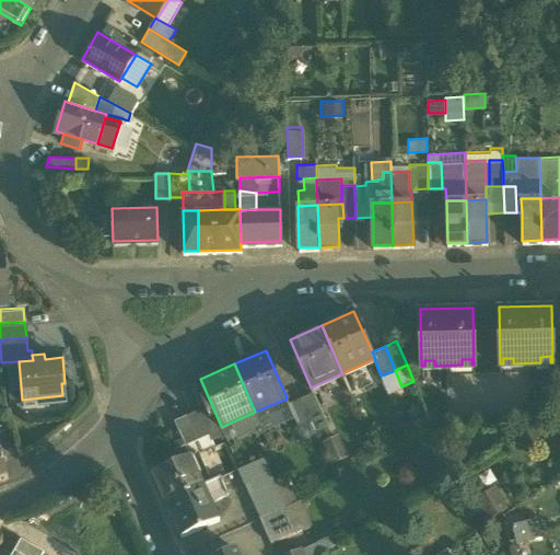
[(388,392),(401,386),(395,370),(381,376),(388,392)]
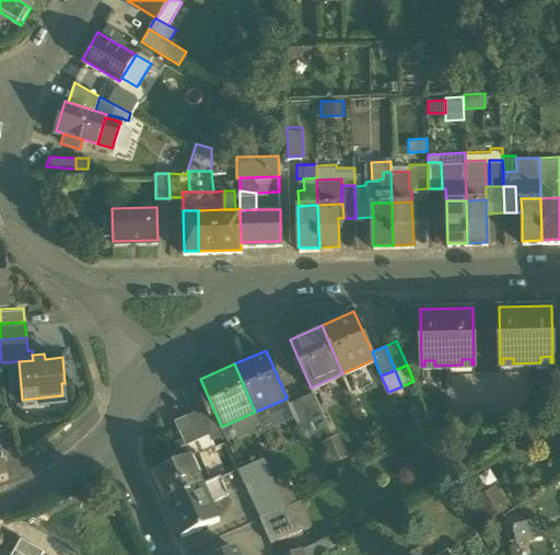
[(314,391),(301,396),(311,420),(315,429),(328,423),(314,391)]
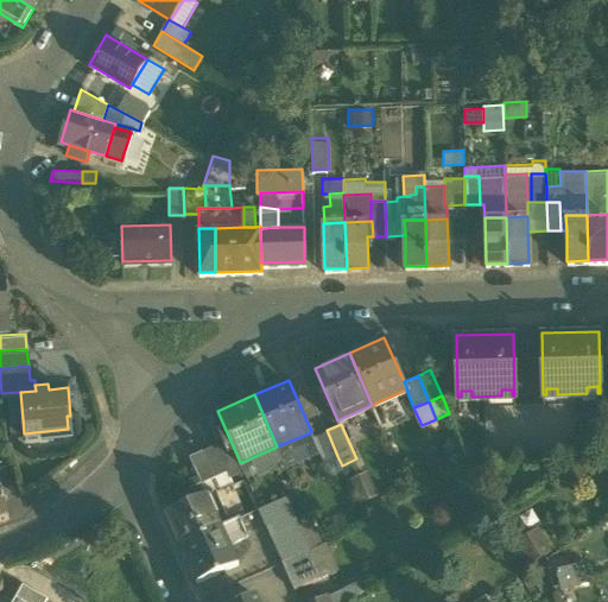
[(324,463),(337,456),(327,430),(312,437),(320,451),(324,463)]
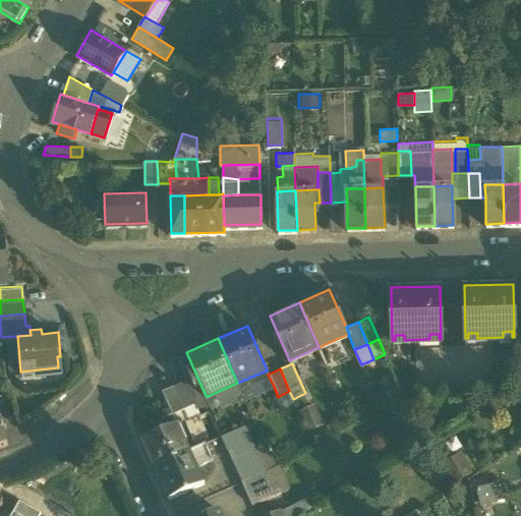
[(274,387),(268,375),(267,370),(237,383),(242,394),(244,400),(274,387)]
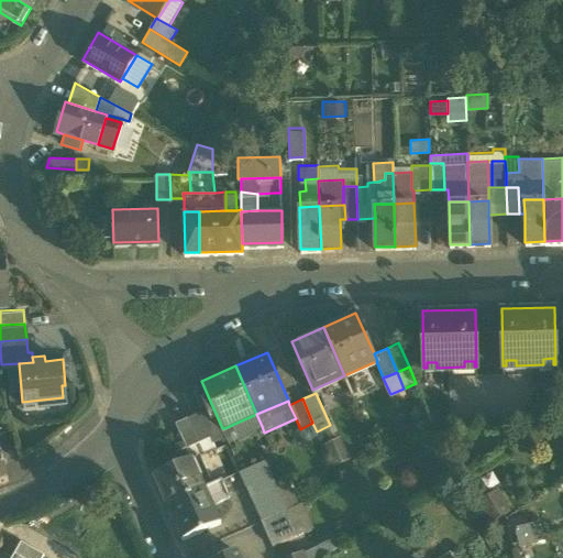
[(199,409),(187,415),(198,439),(210,434),(212,440),(227,434),(224,428),(222,428),(212,406),(200,411),(199,409)]
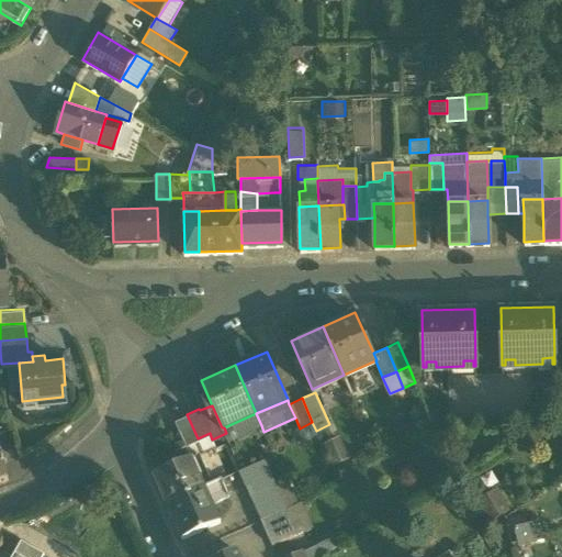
[(224,427),(226,433),(229,439),(261,425),(256,413),(224,427)]
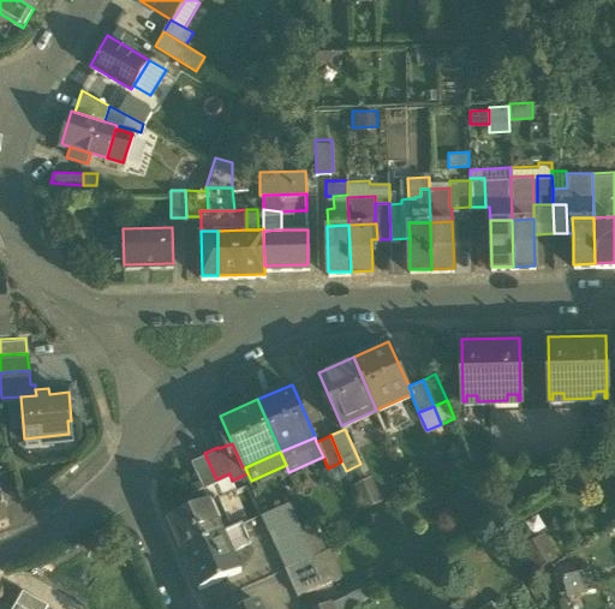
[(204,485),(216,479),(204,453),(191,459),(203,485),(204,485)]
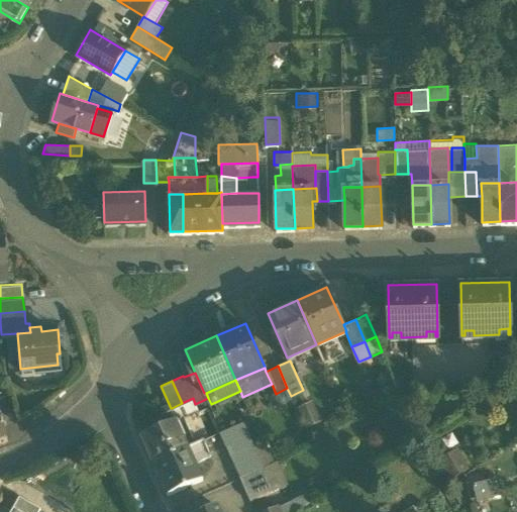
[(193,398),(182,403),(172,408),(176,419),(177,418),(198,409),(195,404),(193,398)]
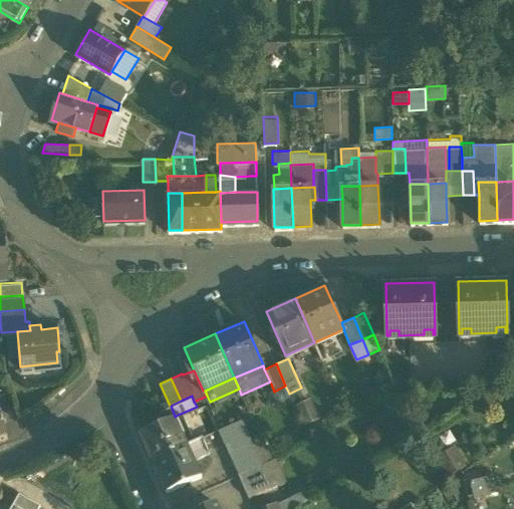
[(311,396),(295,403),(304,423),(320,417),(311,396)]
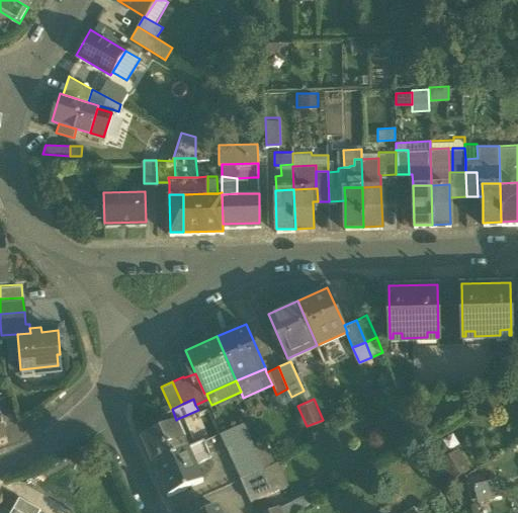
[(176,420),(172,409),(171,409),(150,418),(155,429),(176,420)]
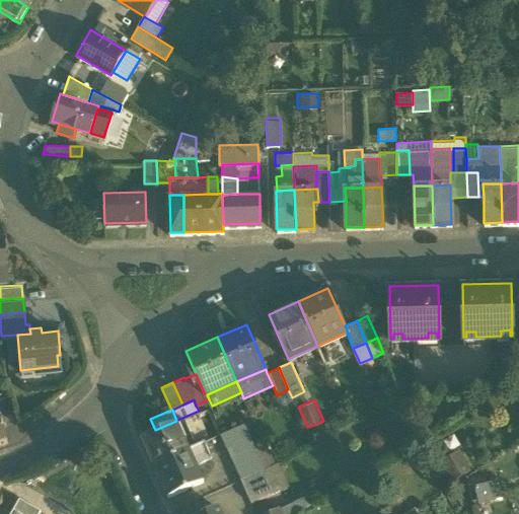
[(142,436),(154,462),(190,447),(189,446),(177,420),(176,421),(155,430),(142,436)]
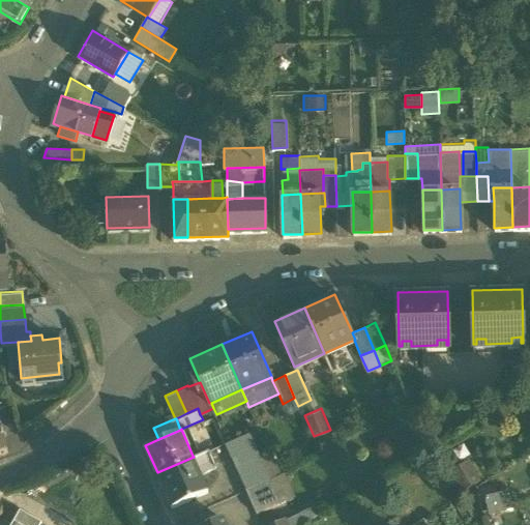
[(225,442),(229,453),(254,442),(249,431),(225,442)]
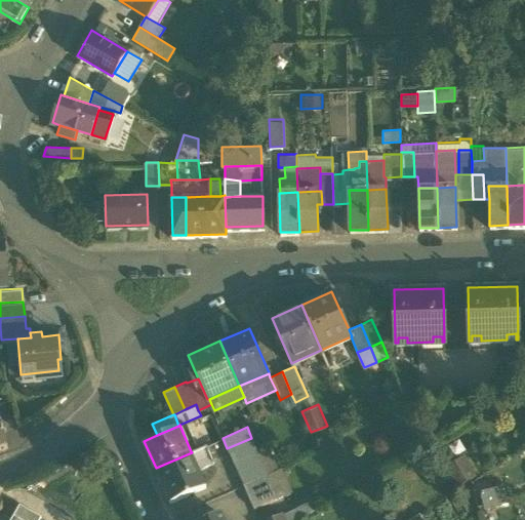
[(227,448),(233,461),(256,450),(251,438),(227,448)]
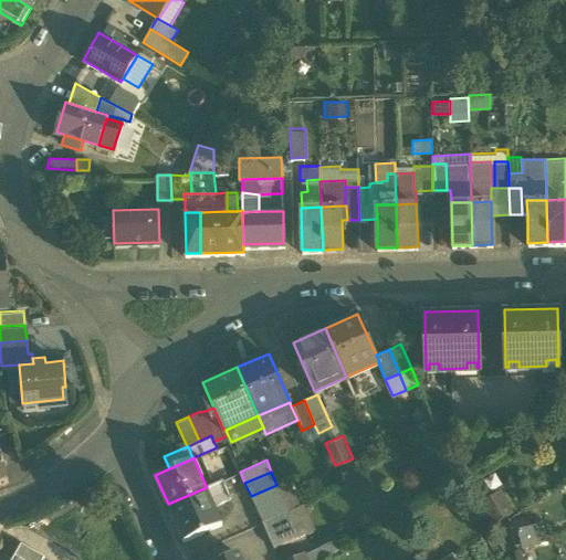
[(222,479),(206,486),(207,487),(168,504),(167,505),(184,539),(221,522),(212,504),(230,496),(222,479)]
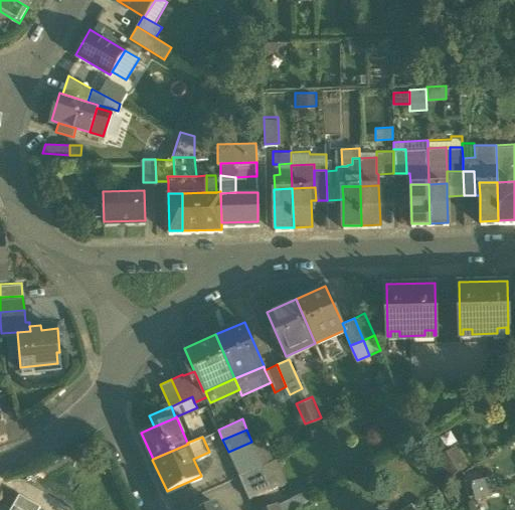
[(88,460),(99,453),(90,439),(78,445),(88,460)]
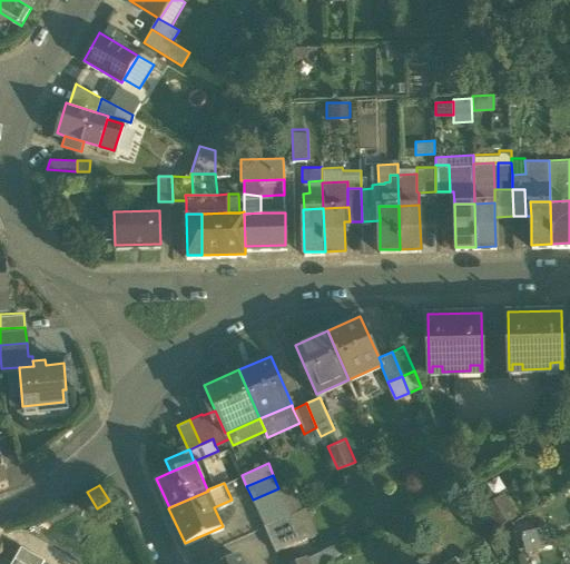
[(293,485),(279,491),(290,513),(302,506),(293,485)]
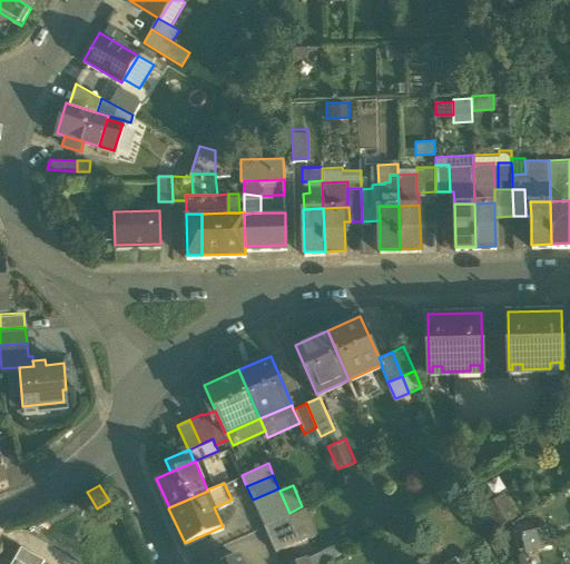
[(253,500),(265,525),(287,514),(290,513),(279,491),(278,488),(253,500)]
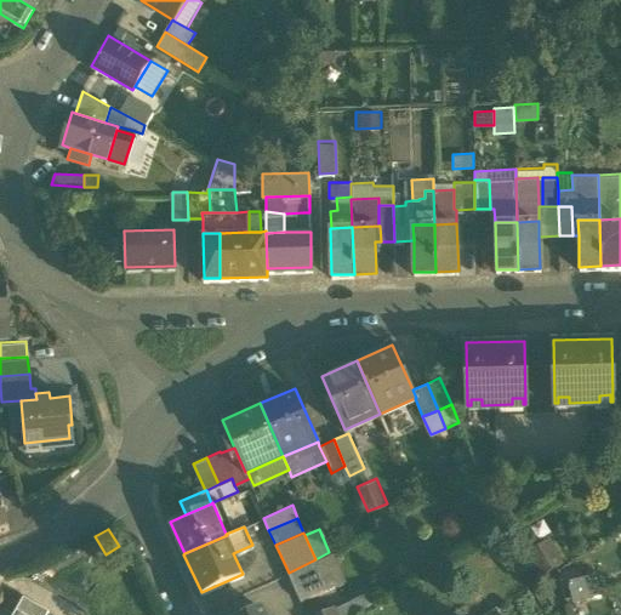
[(550,536),(525,551),(540,575),(564,559),(550,536)]
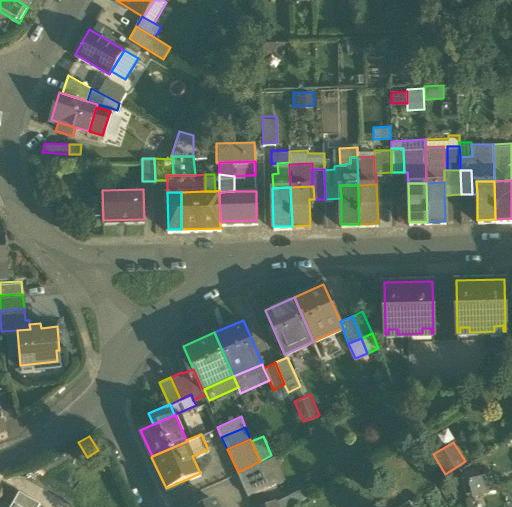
[(275,455),(259,463),(268,486),(285,478),(275,455)]
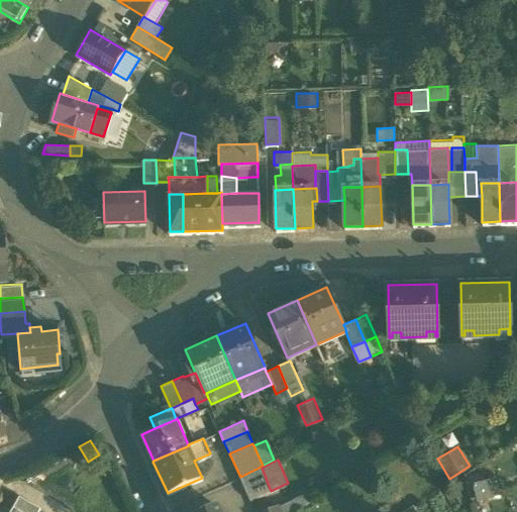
[(262,468),(261,467),(240,477),(250,500),(271,491),(262,468)]
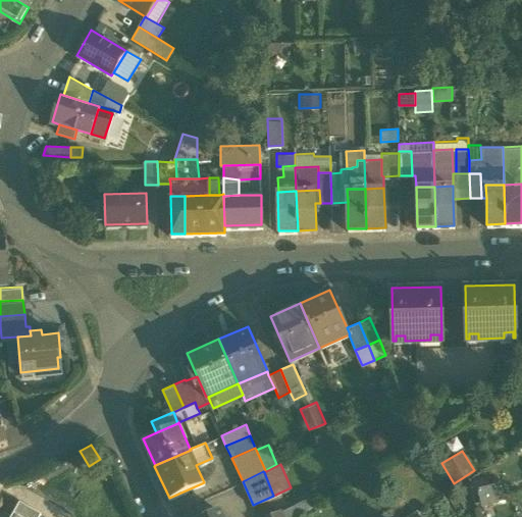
[(474,485),(480,503),(496,498),(490,480),(474,485)]
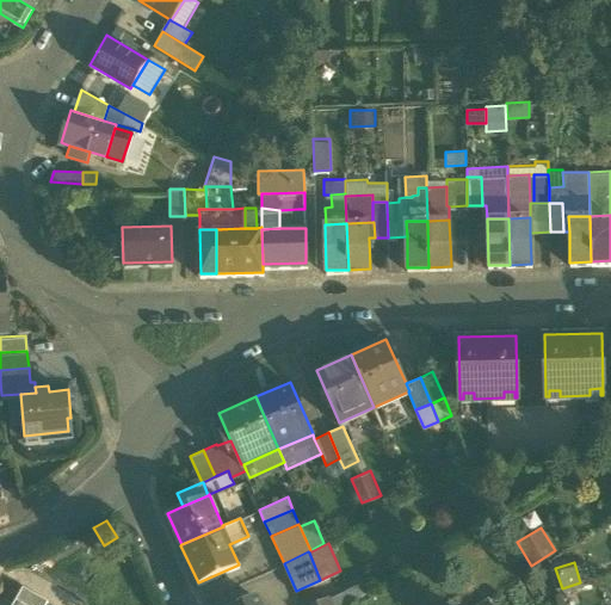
[(362,579),(343,591),(349,603),(369,591),(362,579)]
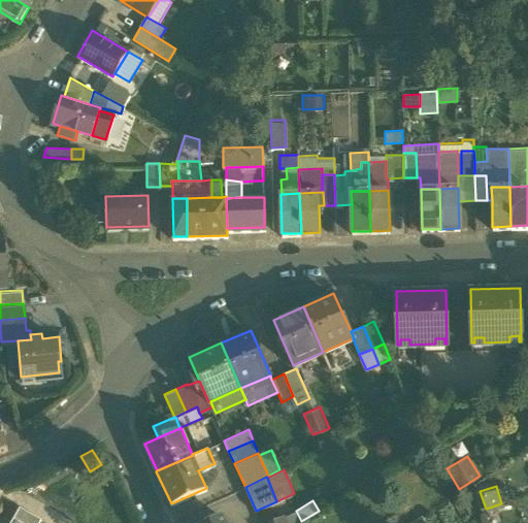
[(36,522),(40,517),(20,504),(8,522),(36,522)]
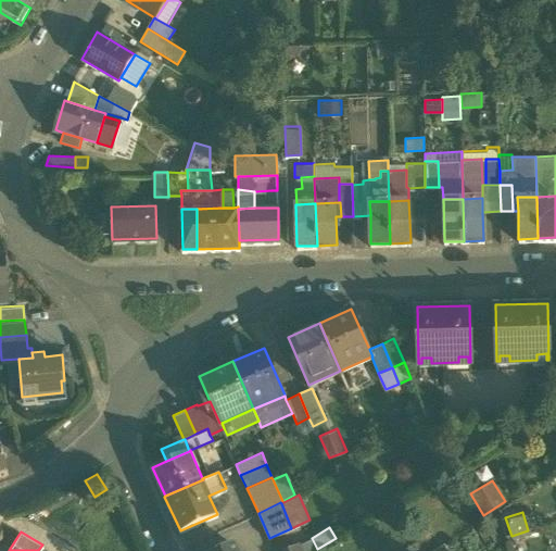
[(312,538),(300,543),(302,550),(318,550),(317,549),(312,538)]
